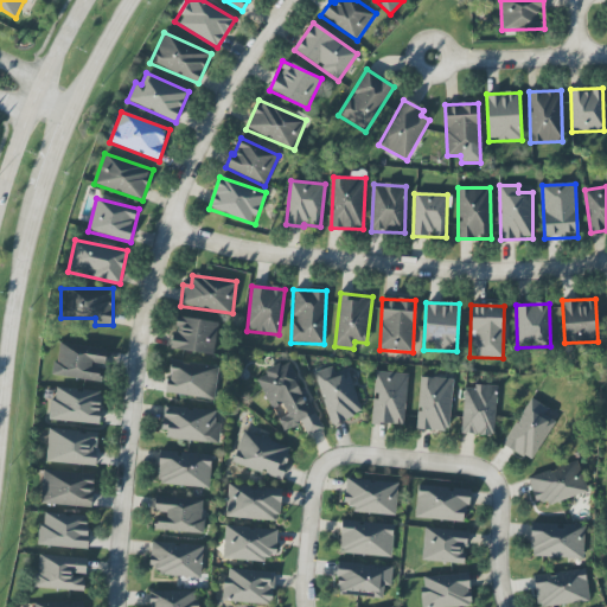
[(218,323),(178,317),(176,334),(172,334),(170,350),(213,356),(218,323)]
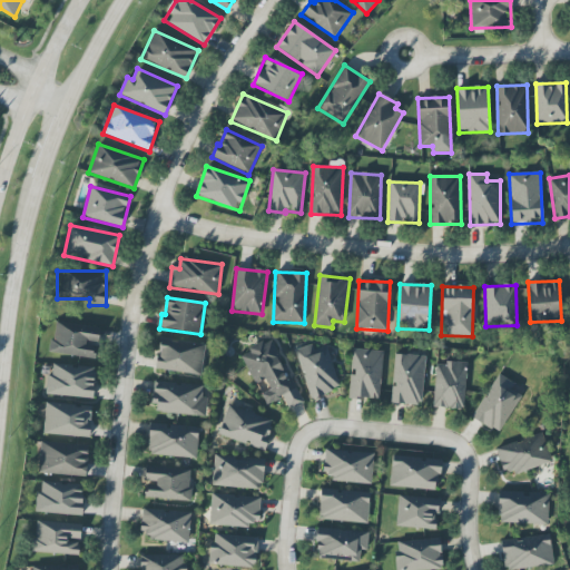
[(100,328),(55,322),(49,353),(96,360),(100,328)]
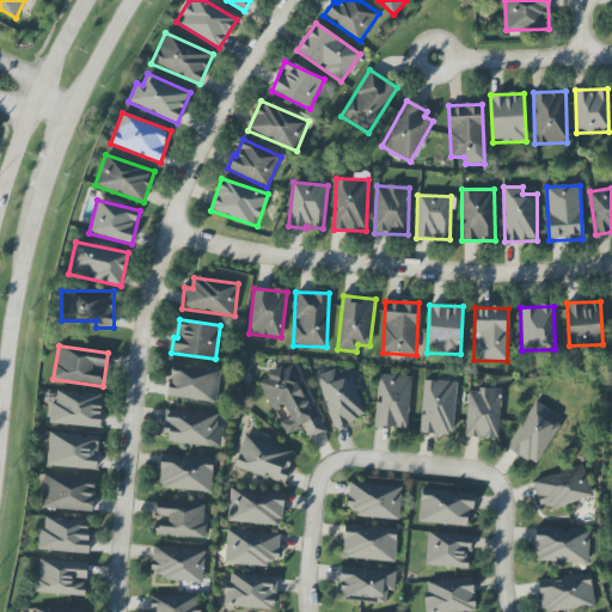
[(167,396),(218,404),(222,371),(173,363),(167,396)]
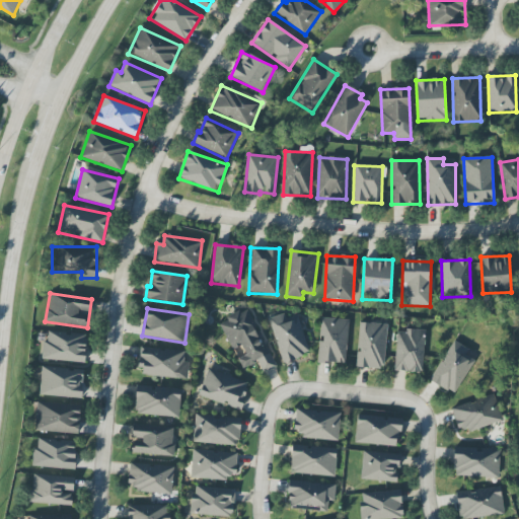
[(275,368),(247,308),(219,322),(232,351),(241,346),(246,356),(238,359),(242,369),(257,362),(263,373),(275,368)]
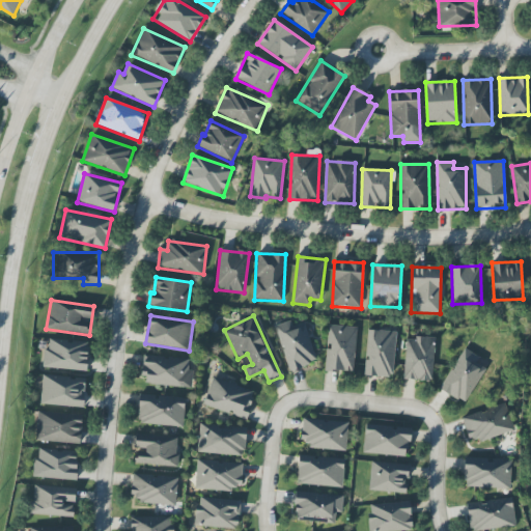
[(305,323),(292,327),(290,322),(276,326),(288,370),(316,362),(305,323)]
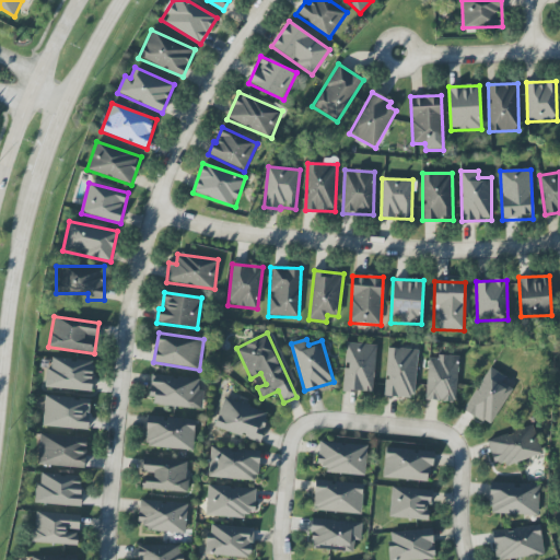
[(375,345),(347,343),(346,370),(343,370),(342,391),(373,393),(375,345)]
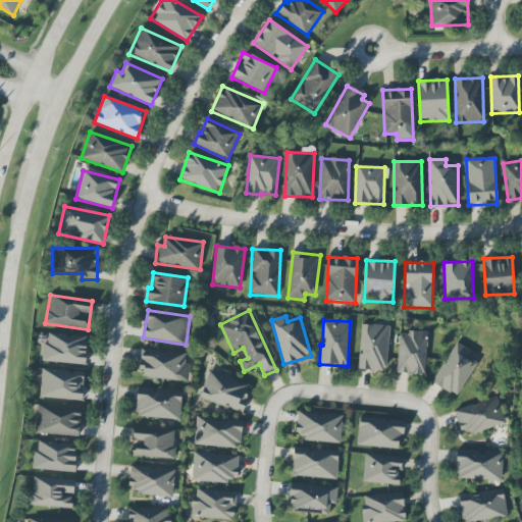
[(359,369),(386,371),(389,326),(361,324),(359,369)]
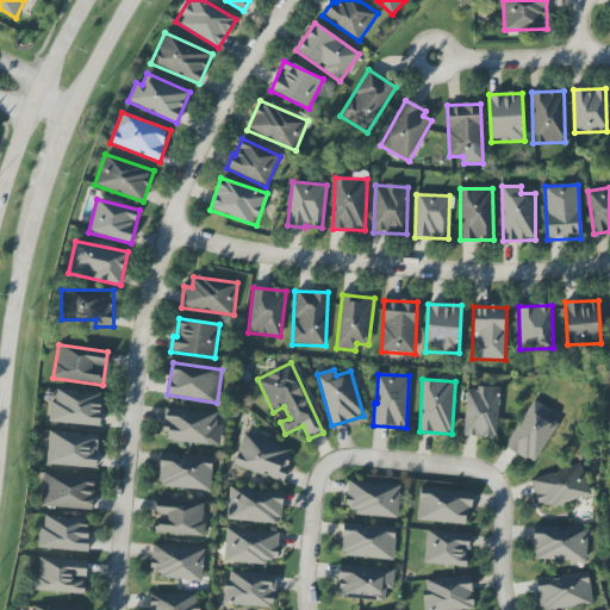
[(466,387),(464,436),(496,439),(498,390),(466,387)]
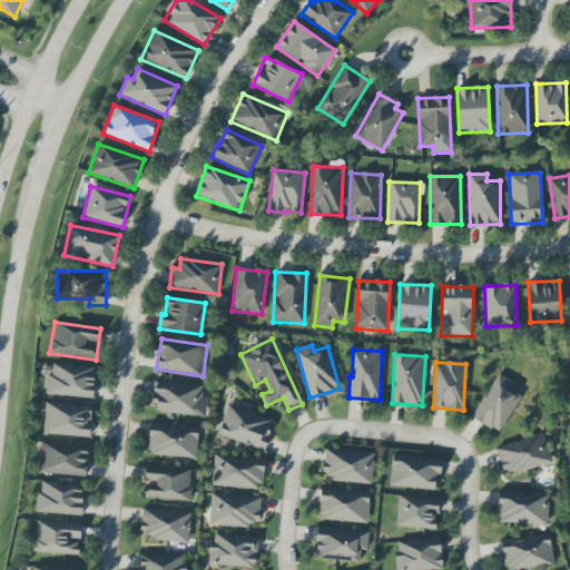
[(46,395),(94,397),(95,367),(52,365),(51,376),(47,375),(46,395)]
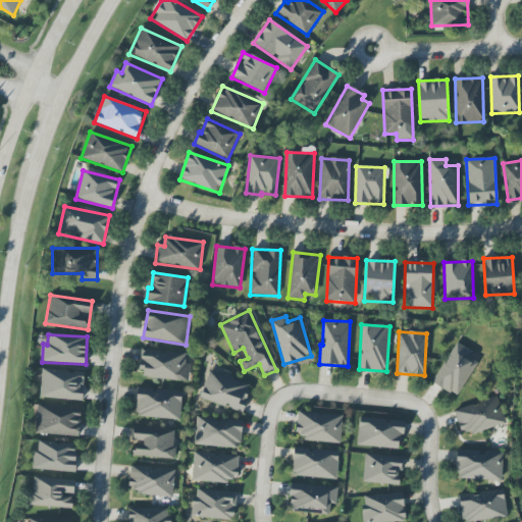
[(471,351),(456,343),(432,383),(457,398),(476,363),(467,358),(471,351)]
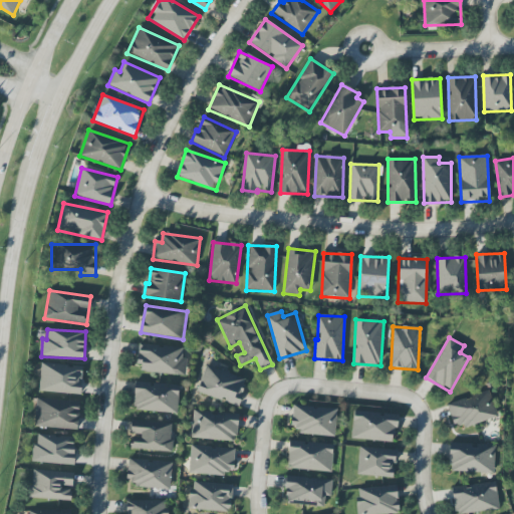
[(183,347),(140,344),(138,372),(186,375),(187,359),(182,359),(183,347)]
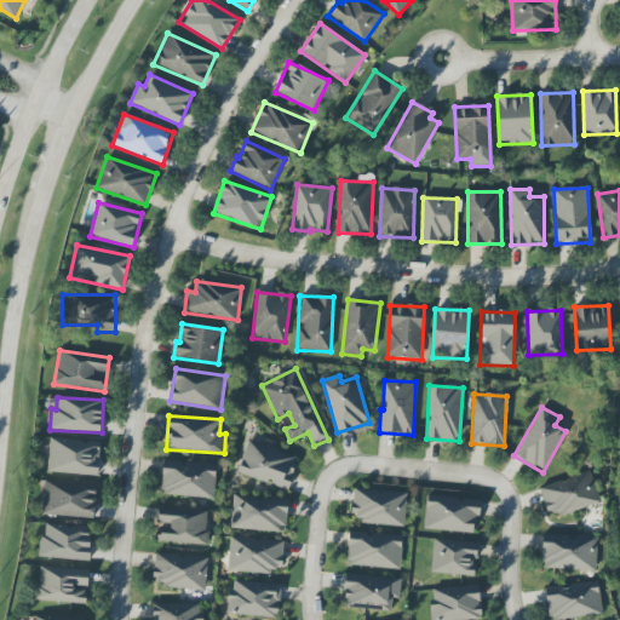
[(47,472),(98,476),(101,442),(49,438),(47,472)]
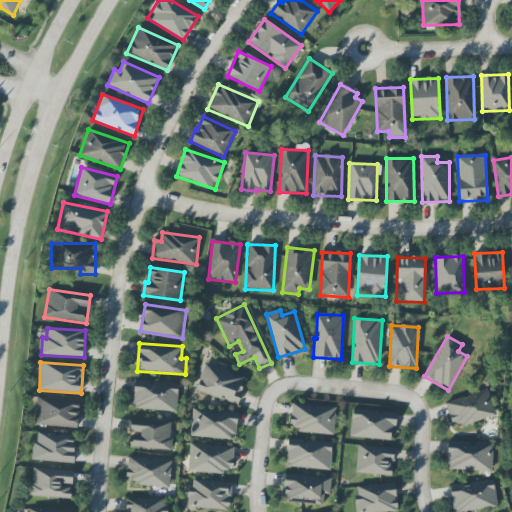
[(196,391),(237,405),(246,378),(205,364),(196,391)]
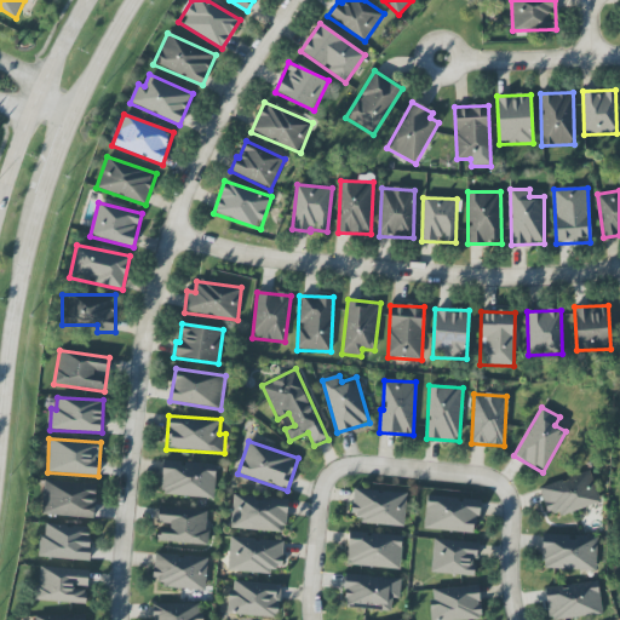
[(214,498),(216,464),(162,461),(161,495),(214,498)]
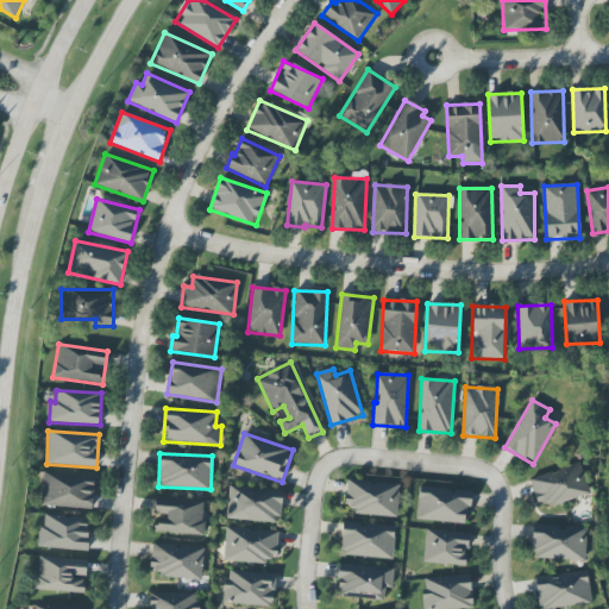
[(589,494),(579,463),(528,479),(537,504),(547,501),(548,508),(589,494)]
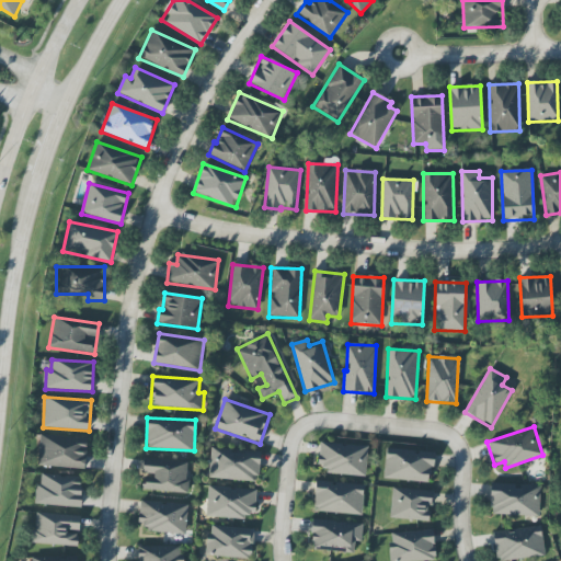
[(87,438),(39,435),(37,467),(86,469),(87,438)]
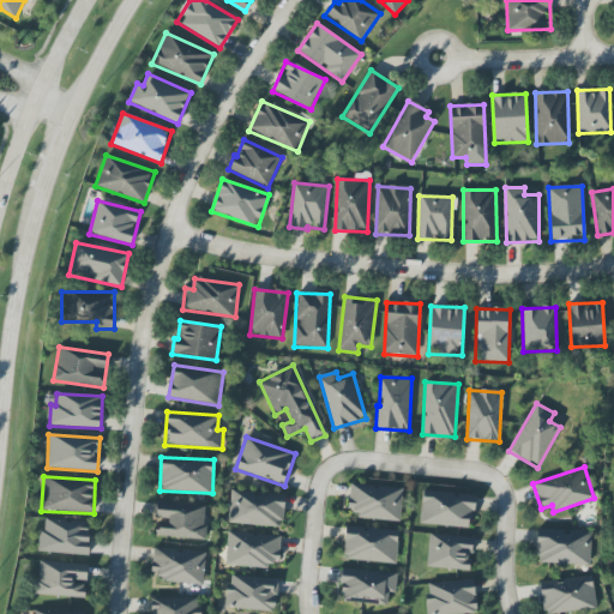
[(401,522),(403,488),(349,485),(348,511),(357,511),(357,518),(401,522)]
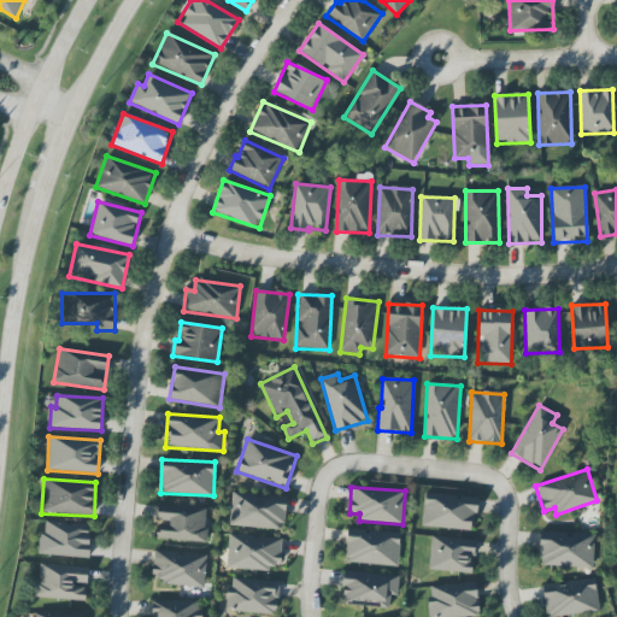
[(283,529),(286,497),(231,494),(229,527),(283,529)]
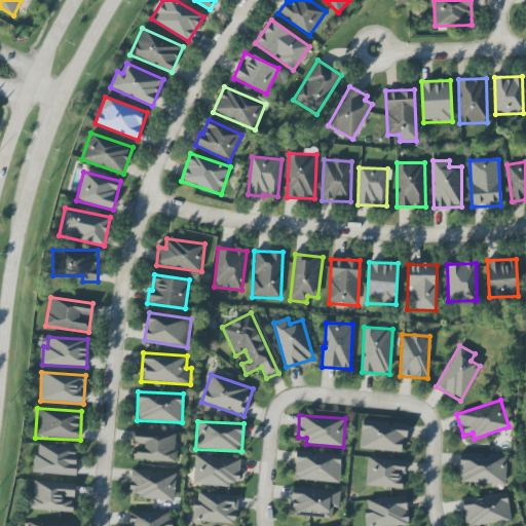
[(407,423),(362,421),(360,450),(401,452),(402,439),(406,439),(407,423)]
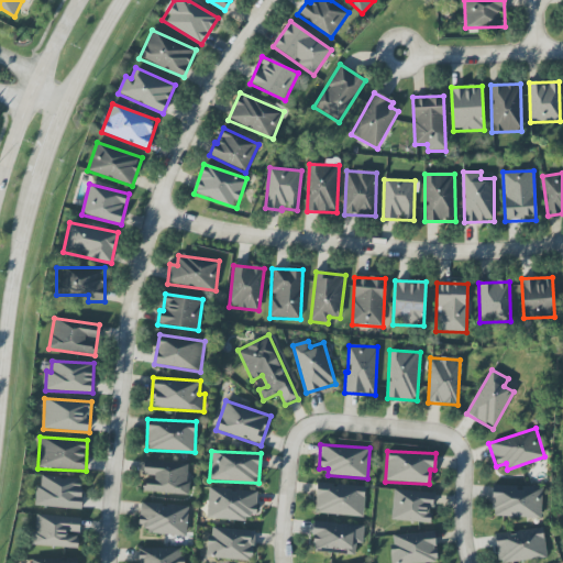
[(144,462),(143,493),(187,494),(188,463),(144,462)]
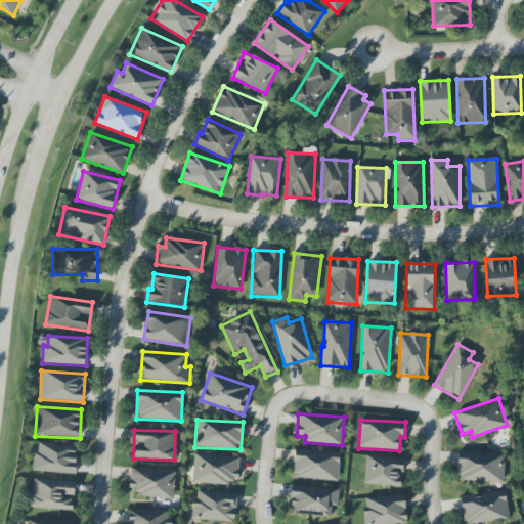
[(32,471),(75,474),(77,446),(38,443),(38,453),(33,452),(32,471)]
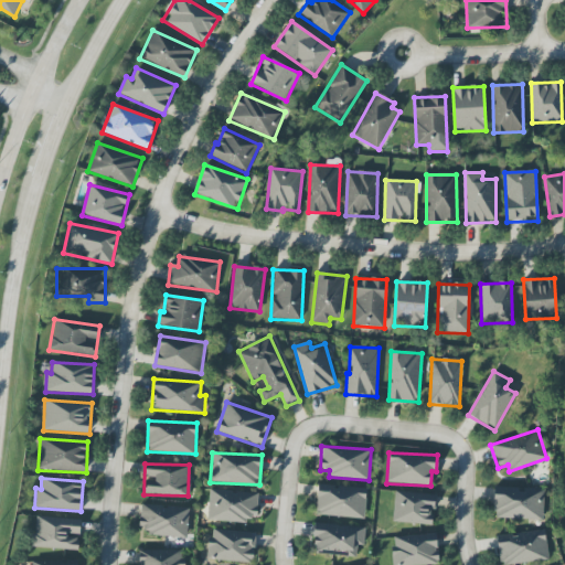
[(365,519),(366,488),(318,486),(317,516),(365,519)]
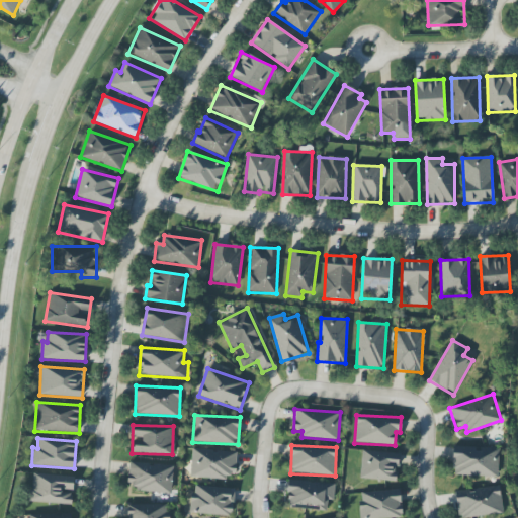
[(498,477),(498,447),(453,447),(452,477),(498,477)]
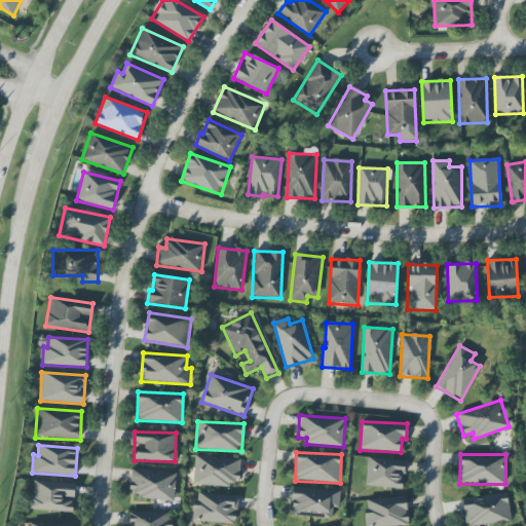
[(193,485),(229,487),(229,482),(239,482),(240,458),(194,456),(193,485)]
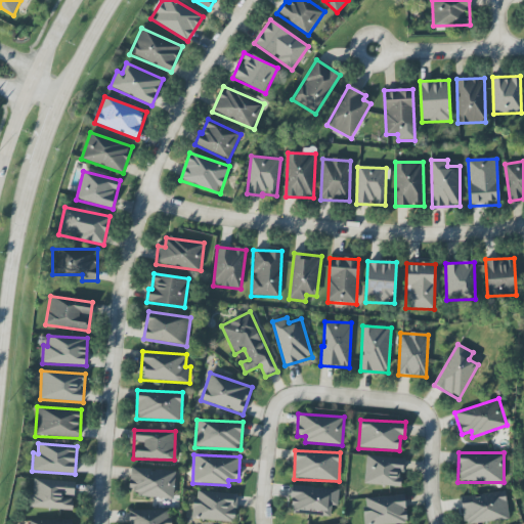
[(404,459),(365,456),(364,485),(399,486),(400,473),(403,473),(404,459)]
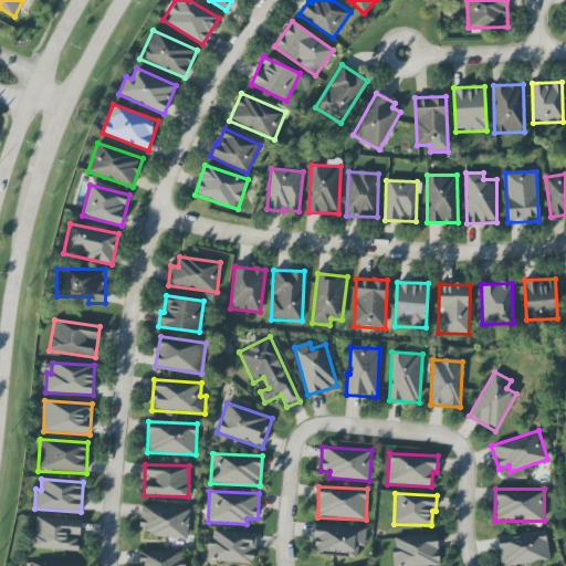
[(188,537),(189,509),(140,506),(139,535),(188,537)]
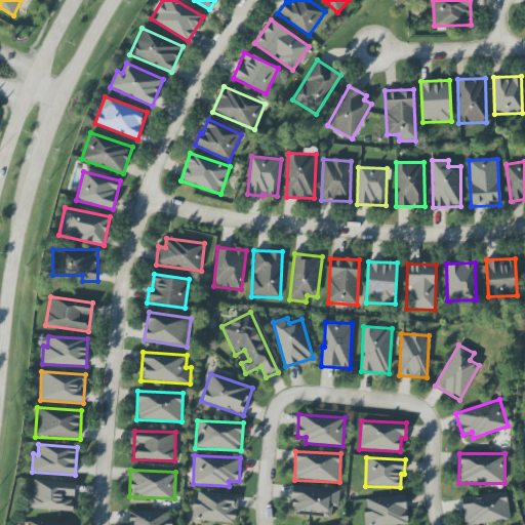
[(73,512),(75,482),(32,481),(31,510),(73,512)]
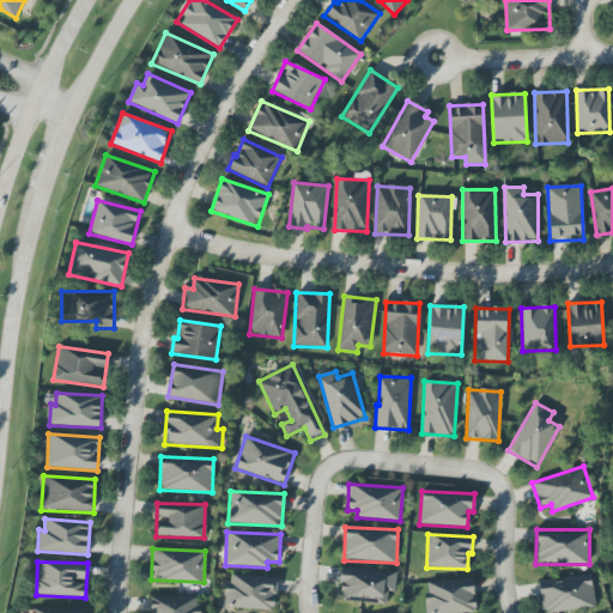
[(340,602),(387,604),(387,592),(395,592),(395,571),(341,569),(340,602)]
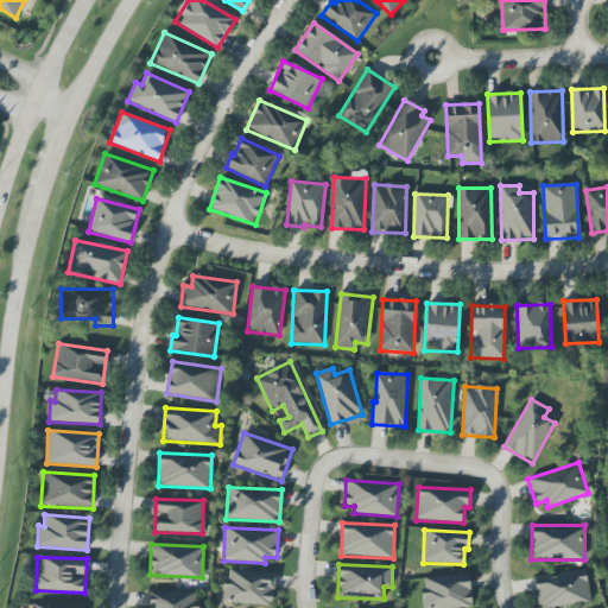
[(548,607),(590,602),(586,570),(533,577),(538,607),(548,607)]
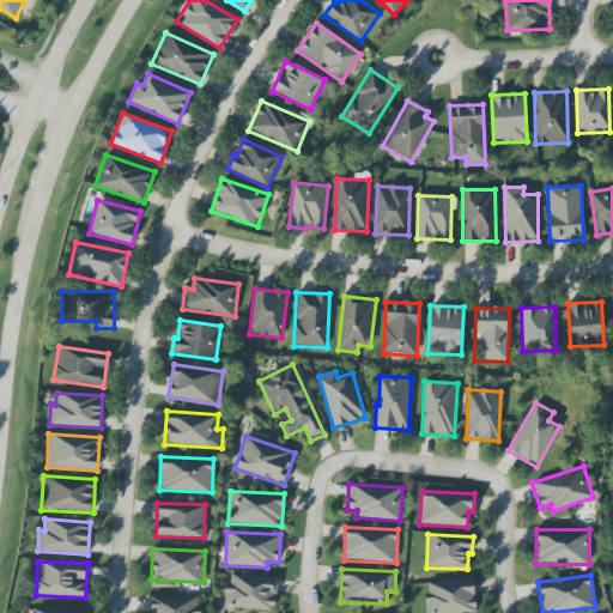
[(277,577),(229,576),(228,608),(275,611),(277,577)]
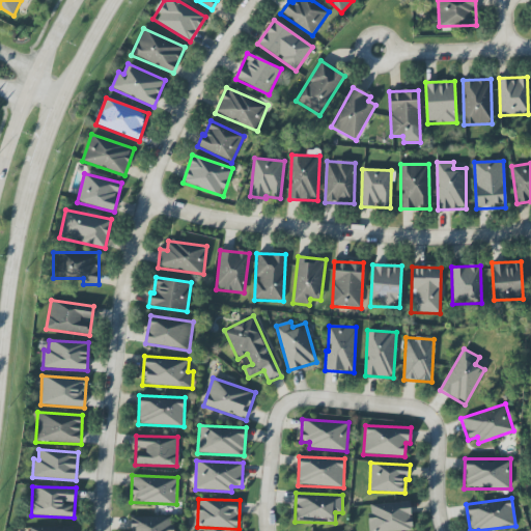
[(368,504),(369,530),(409,530),(412,530),(410,502),(368,504)]
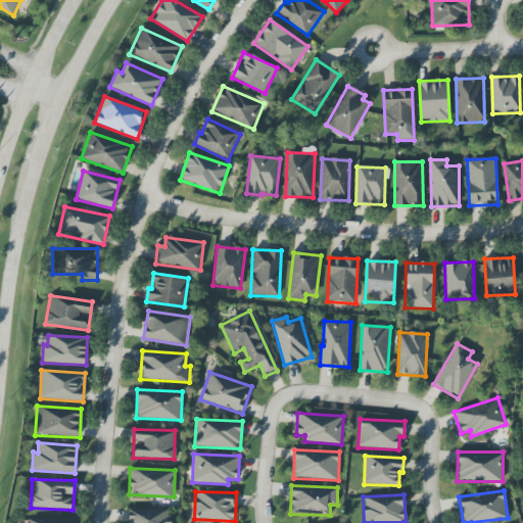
[(170,522),(170,509),(129,510),(128,522),(170,522)]
